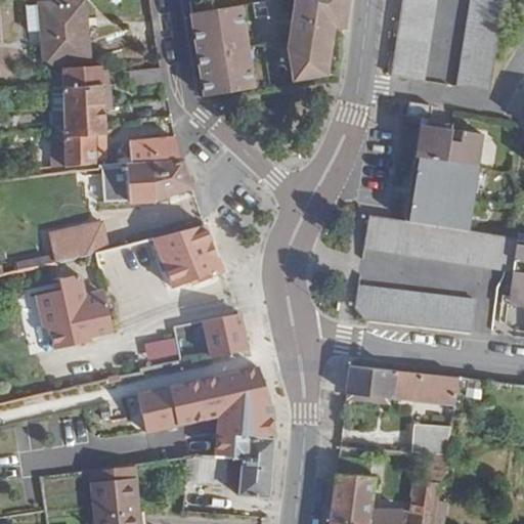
[(85,0),(81,0),(40,4),(42,22),(46,64),(92,59),(85,0)]
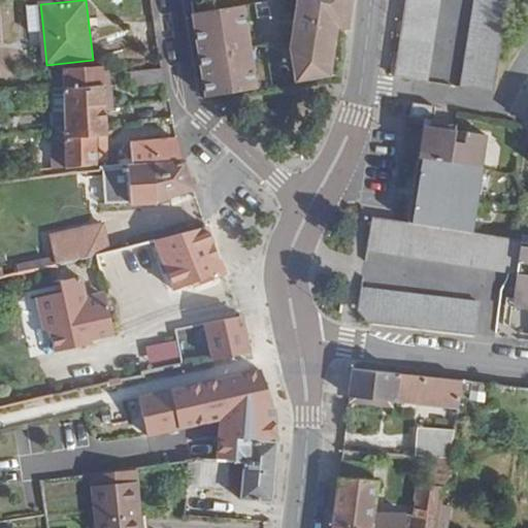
[(345,26),(349,0),(297,0),(289,45),(294,81),(328,75),(337,24),(345,26)]
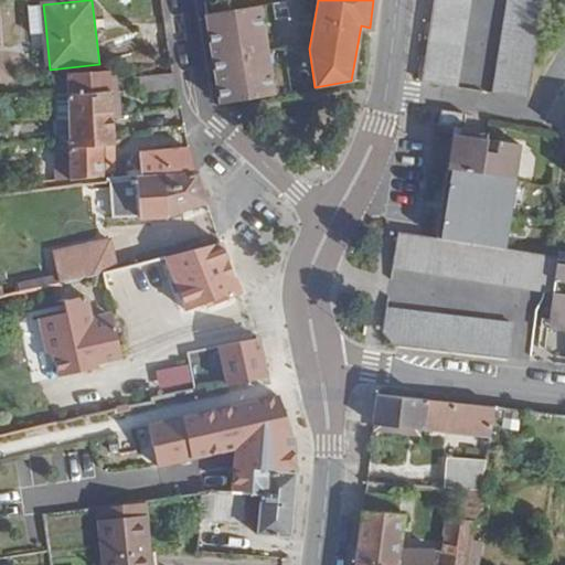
[(435,0),(423,83),(457,88),(470,0),(435,0)]
